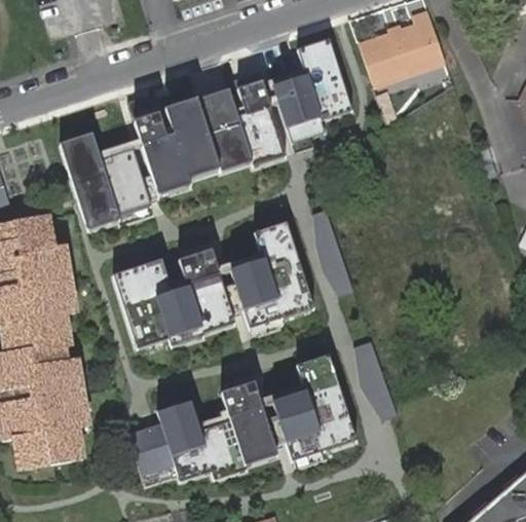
[(427,8),(411,14),(412,19),(428,13),(427,8)]
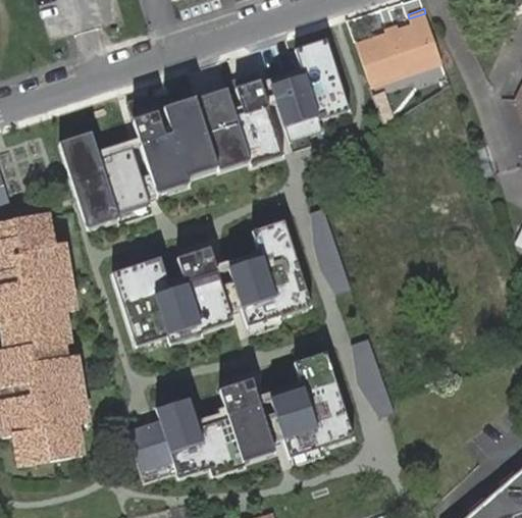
[(358,42),(371,85),(445,58),(429,12),(409,19),(411,24),(358,42)]
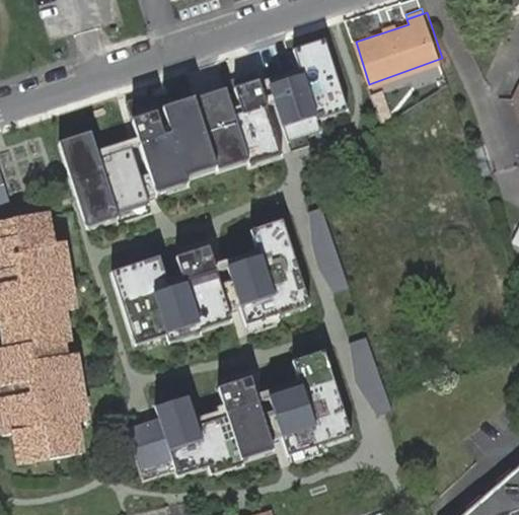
[(395,22),(382,26),(384,32),(397,27),(395,22)]
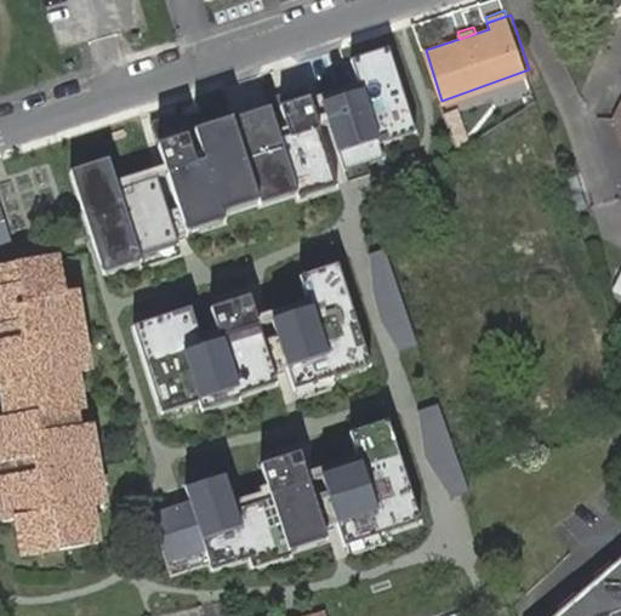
[(112,157),(69,170),(100,269),(191,241),(187,231),(229,218),(227,207),(300,186),(303,195),(340,184),(335,165),(380,152),(375,137),(414,125),(389,45),(352,57),(362,89),(309,104),(306,95),(153,141),(161,169),(119,182),(112,157)]
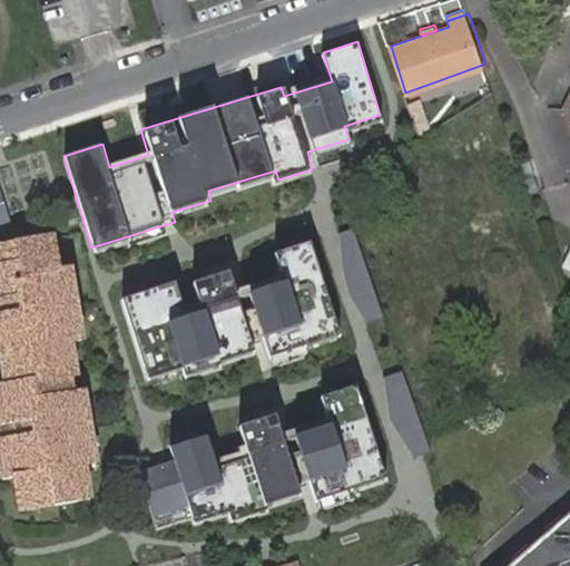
[(0,216),(13,213),(0,169),(0,216)]
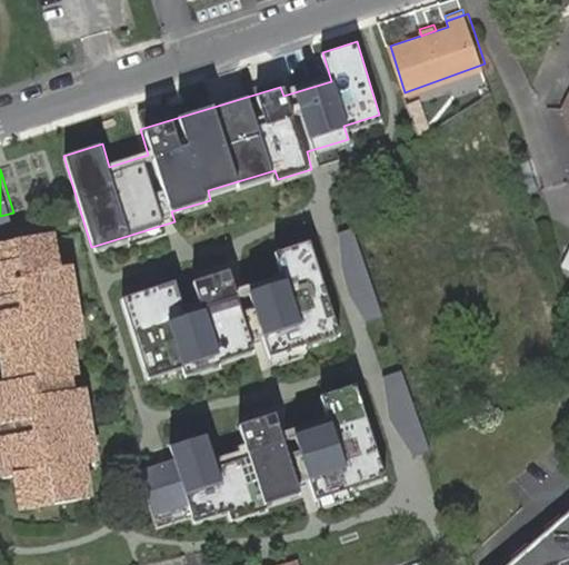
[(170,286),(125,300),(149,377),(179,367),(182,376),(256,353),(251,339),(262,336),(269,356),(339,334),(309,241),(273,253),(280,273),(236,287),(229,268),(191,279),(198,303),(178,309),(170,286)]
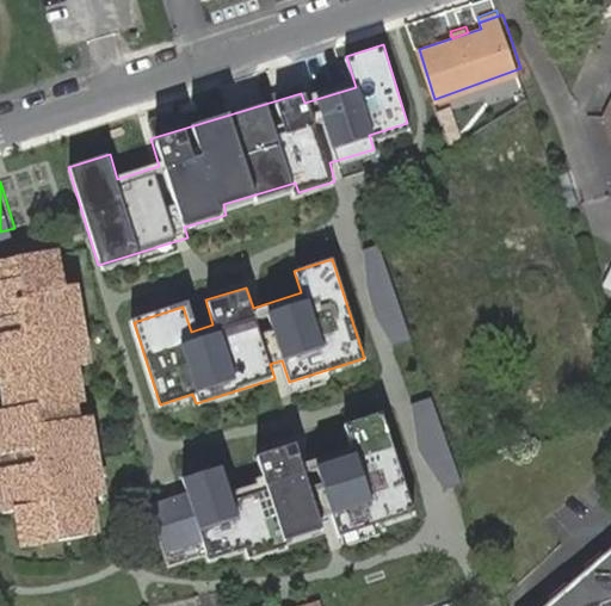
[(0,421),(0,437),(0,438),(2,438),(5,457),(0,457),(0,475),(6,475),(10,496),(0,498),(0,506),(1,512),(14,511),(16,511),(20,546),(87,538),(87,536),(82,494),(90,493),(87,475),(78,476),(76,461),(74,446),(82,444),(72,373),(72,372),(76,371),(74,352),(67,353),(65,338),(62,322),(69,321),(66,298),(56,300),(50,264),(28,267),(29,278),(10,282),(8,271),(0,272),(0,385),(1,387),(6,421),(0,421)]
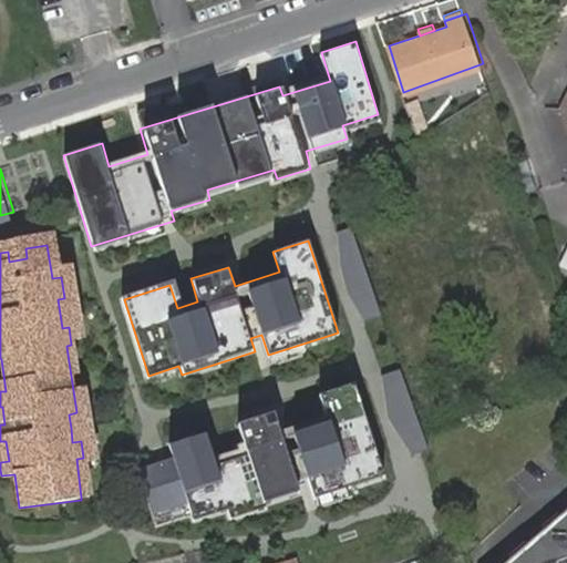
[(26,248),(8,252),(9,262),(27,258),(26,248)]
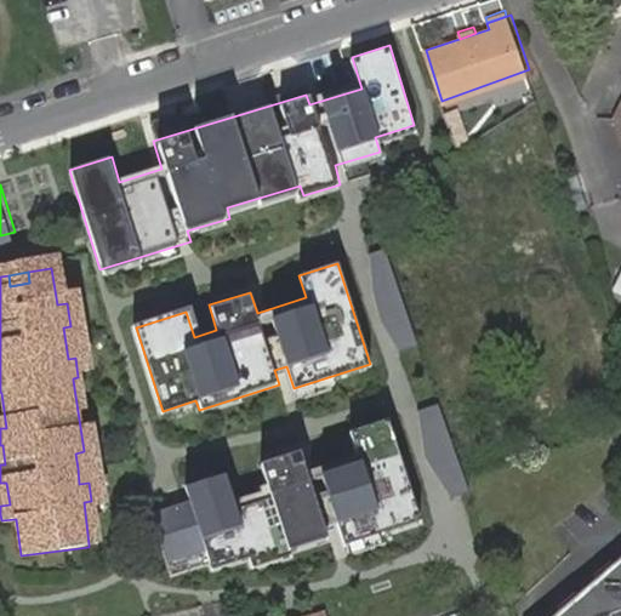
[(73,342),(66,343),(68,359),(75,358),(73,342)]
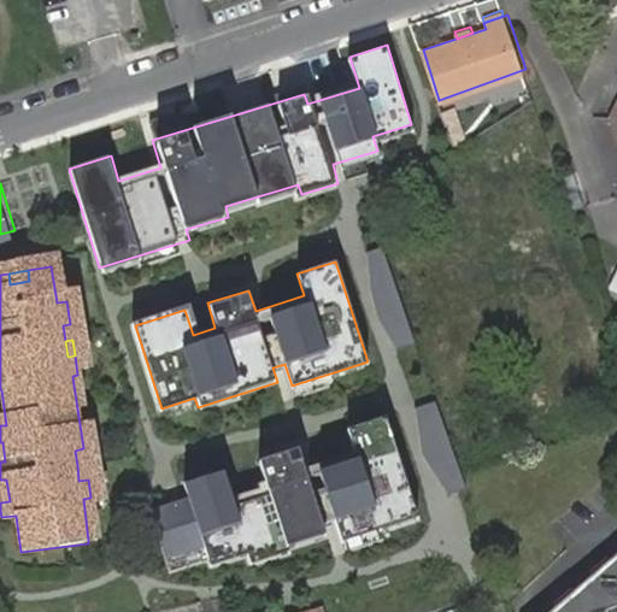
[(183,495),(144,507),(159,557),(204,542),(210,562),(250,548),(253,559),(324,536),(318,519),(338,513),(346,539),(418,516),(387,415),(345,428),(352,452),(305,466),(297,442),(254,455),(263,484),(233,494),(225,469),(180,483),(183,495)]
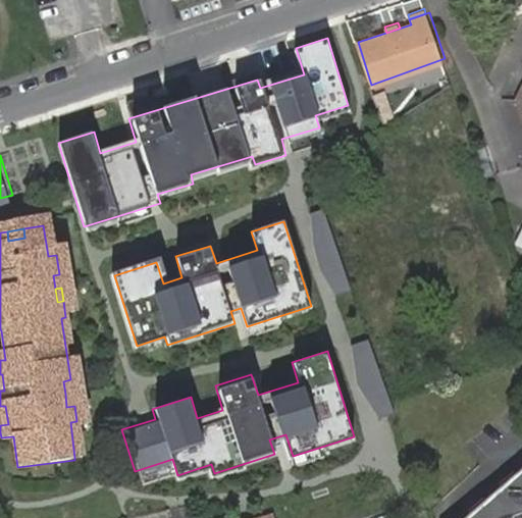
[(72,393),(70,379),(63,381),(65,394),(72,393)]
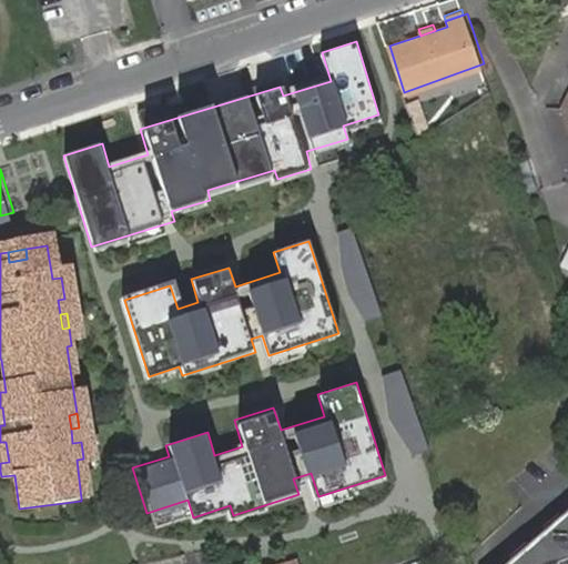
[(72,443),(81,442),(79,427),(71,429),(72,443)]
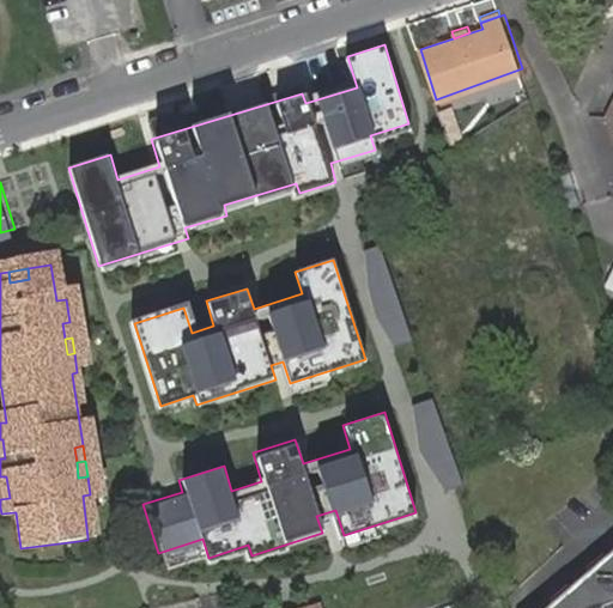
[(6,476),(0,476),(0,499),(10,498),(6,476)]
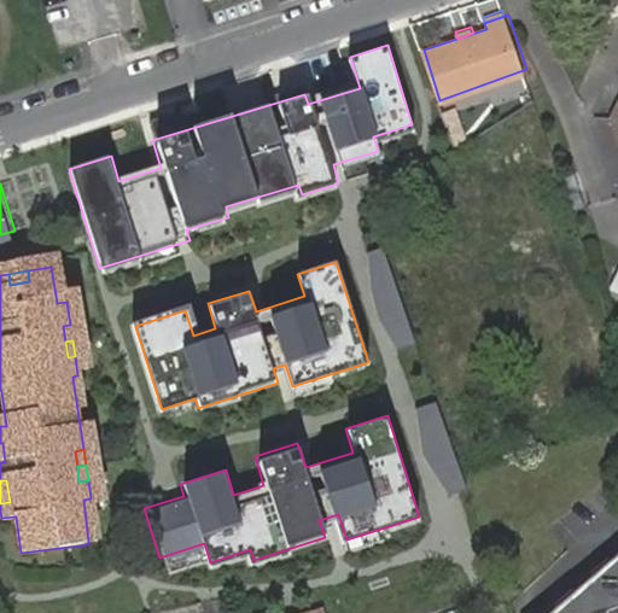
[(617,612),(617,555),(549,612),(617,612)]
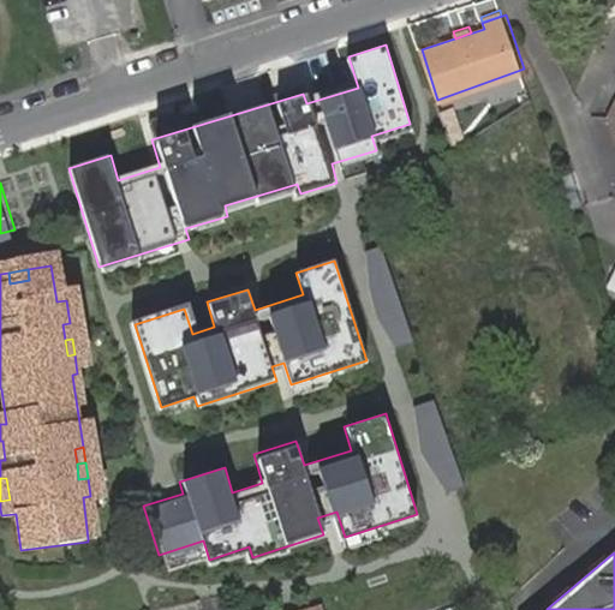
[(322,609),(320,599),(320,600),(285,609),(322,609)]
